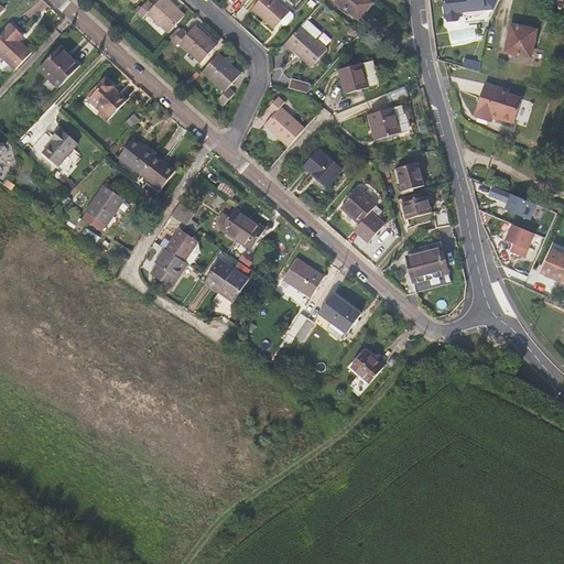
[(160,0),(154,7),(148,1),(136,13),(142,19),(148,13),(169,33),(184,17),(165,0),(160,0)]
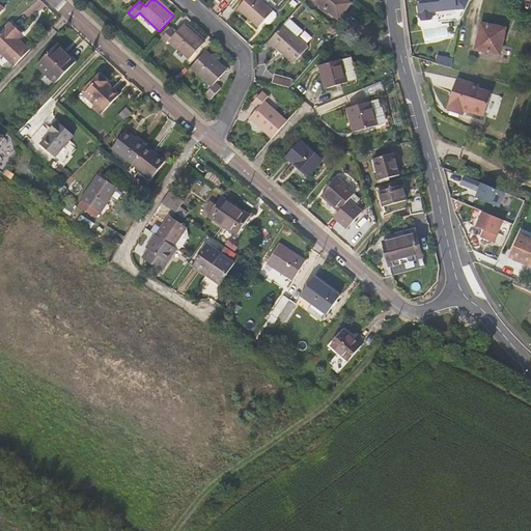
[(240,0),(243,2),(238,8),(257,27),(263,21),(267,25),(270,24),(276,18),(276,15),(272,11),(259,0),(240,0)]
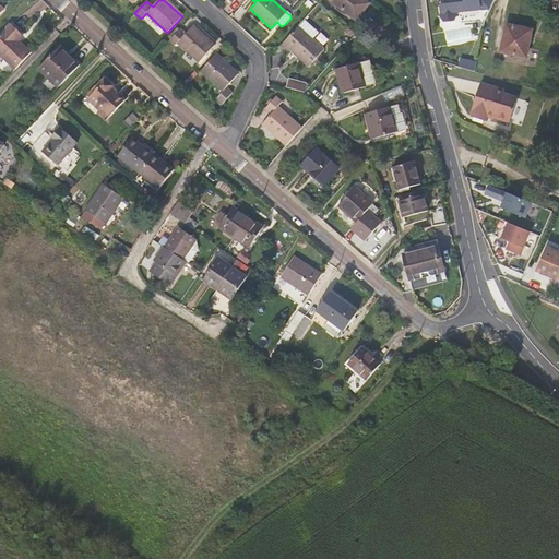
[(329,0),(356,21),(369,4),(363,0),(329,0)]
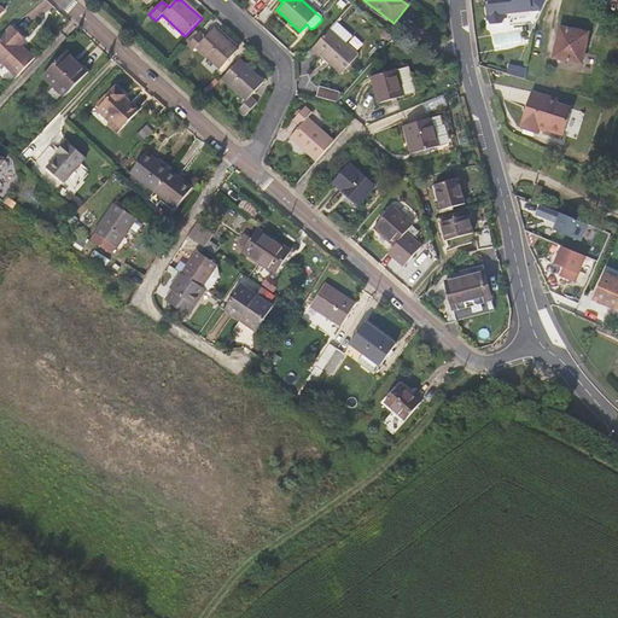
[(543,11),(547,0),(485,0),(489,21),(491,25),(503,24),(507,18),(506,15),(543,11)]
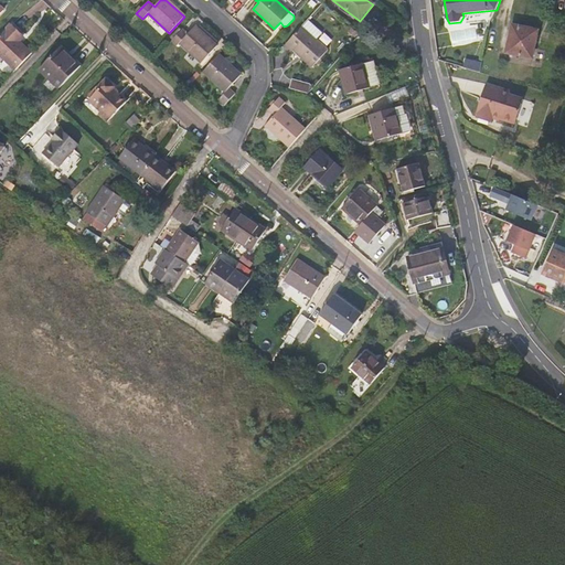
[(308,20),(283,46),(289,52),(292,50),(312,67),(327,51),(316,40),(321,33),(308,20)]
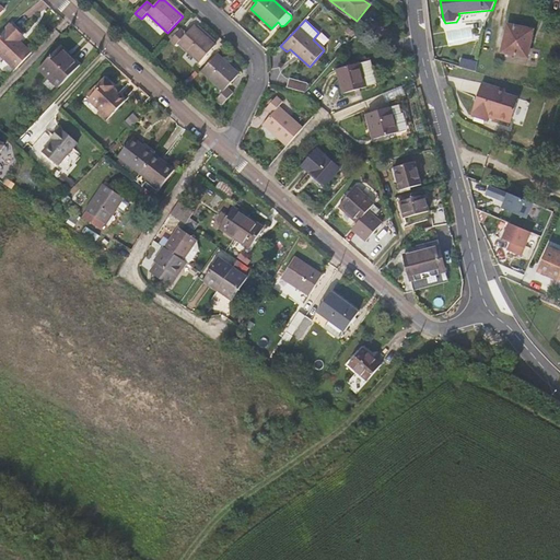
[(0,53),(16,69),(32,53),(20,41),(25,35),(12,23),(0,35),(0,53)]
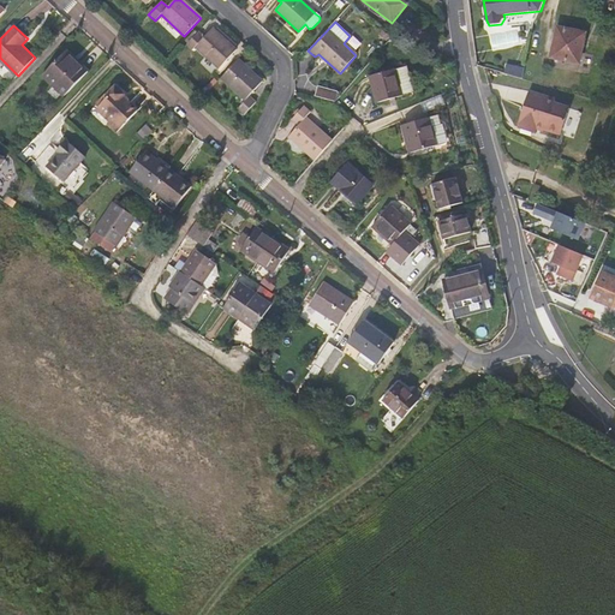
[(557,43),(555,58),(579,63),(580,52),(585,33),(556,28),(554,42),(557,43)]
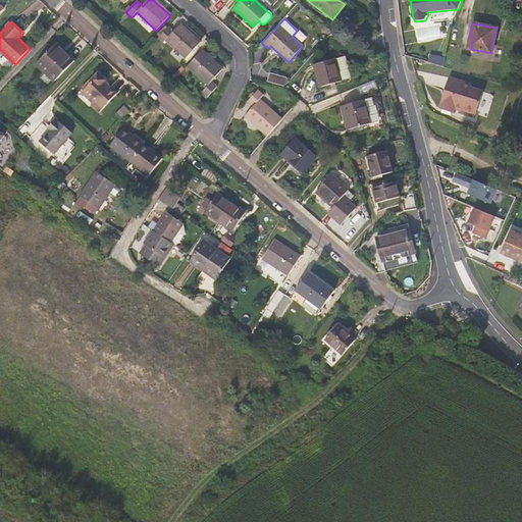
[(168,28),(158,39),(163,43),(166,40),(186,58),(200,43),(180,24),(173,32),(168,28)]
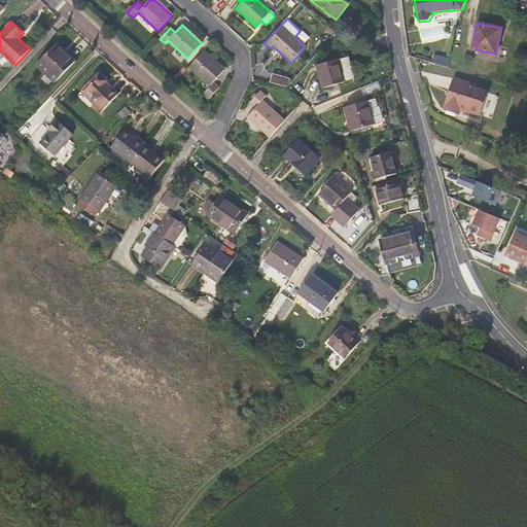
[(336,31),(328,26),(325,30),(332,36),(336,31)]
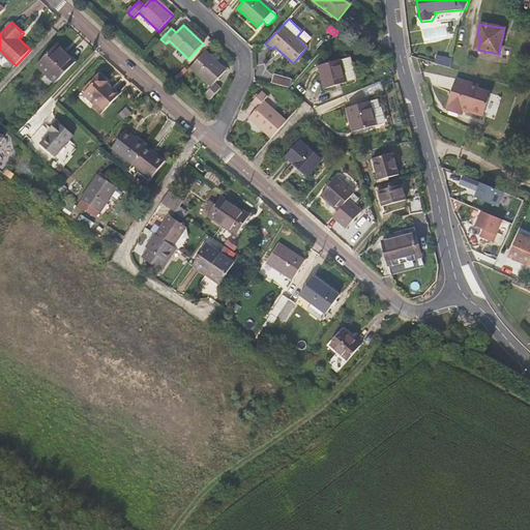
[(56,83),(74,64),(62,53),(64,51),(58,43),(37,65),(56,83)]
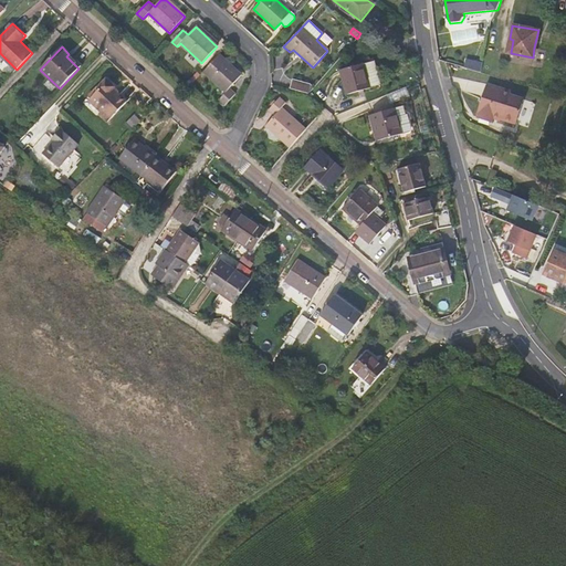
[(546,51),(534,48),(533,58),(531,64),(543,66),(546,51)]
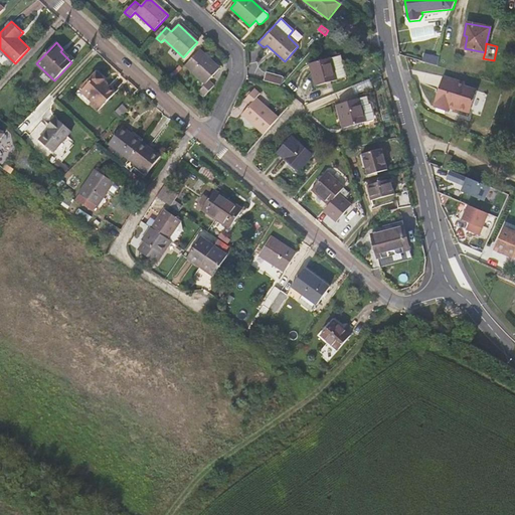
[(60,51),(71,62),(74,59),(62,49),(60,51)]
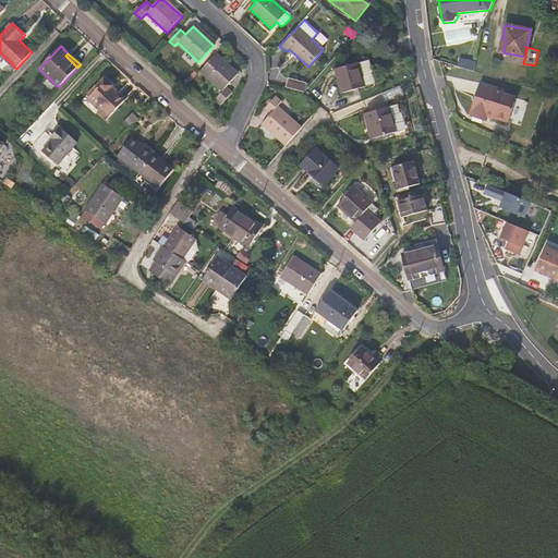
[(238,74),(216,55),(201,71),(222,92),(215,99),(221,105),(232,93),(226,87),(238,74)]
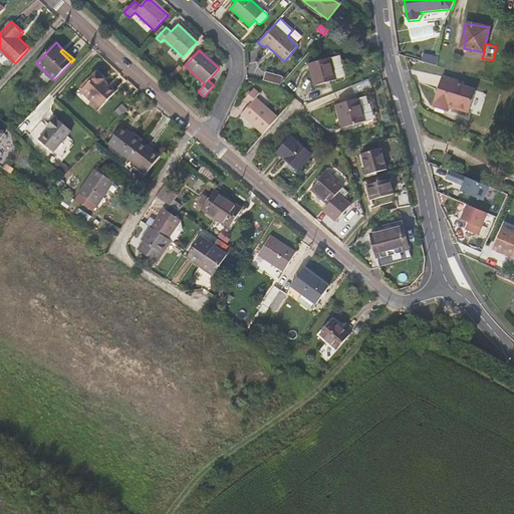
[(308,59),(309,63),(327,58),(326,54),(308,59)]
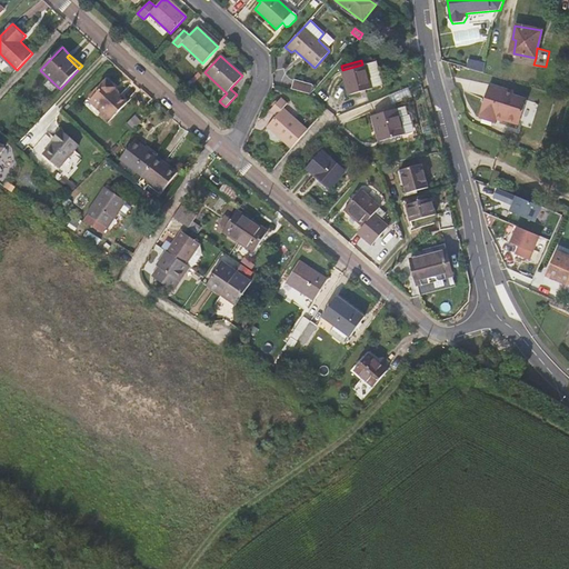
[(368,71),(379,68),(378,61),(366,65),(368,71)]
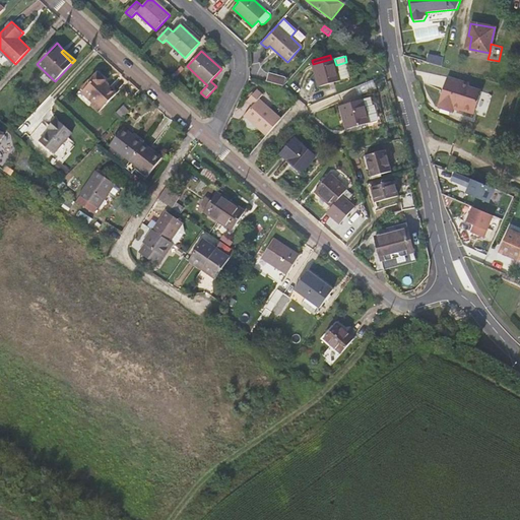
[(334,58),(331,59),(313,64),(319,86),(335,81),(337,81),(351,78),(346,62),(336,65),(334,59),(334,58)]
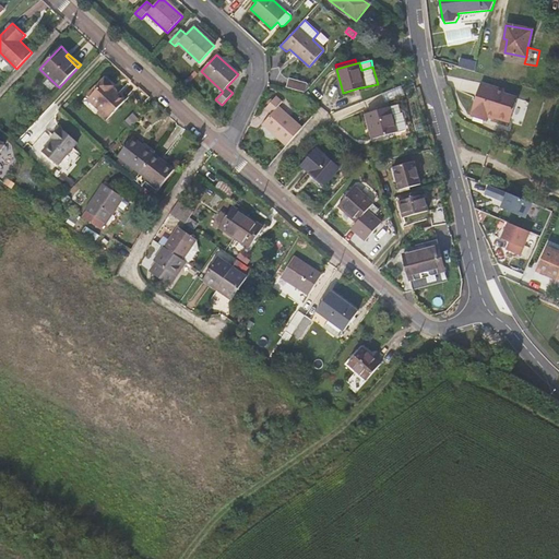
[(114,87),(103,79),(95,87),(97,90),(87,98),(91,100),(87,104),(105,121),(123,102),(111,90),(114,87)]
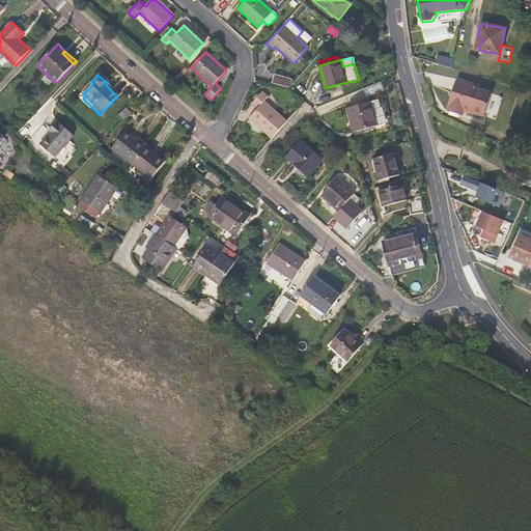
[(274,75),(273,85),(289,88),(291,78),(274,75)]
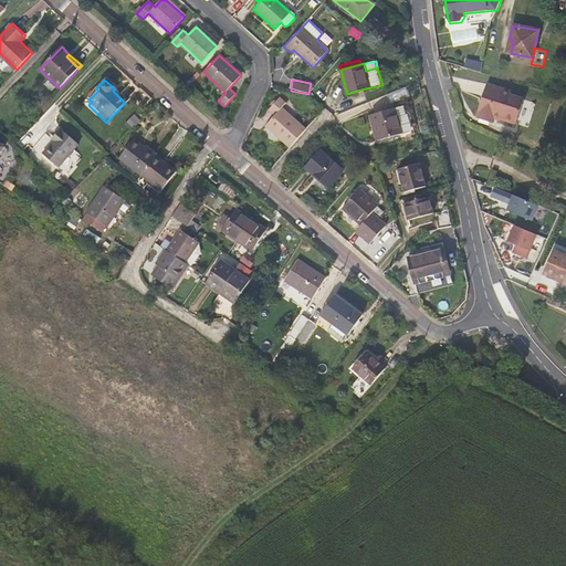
[(512,91),(488,84),(477,117),(493,123),(495,118),(515,125),(524,100),(515,96),(511,94),(512,91)]
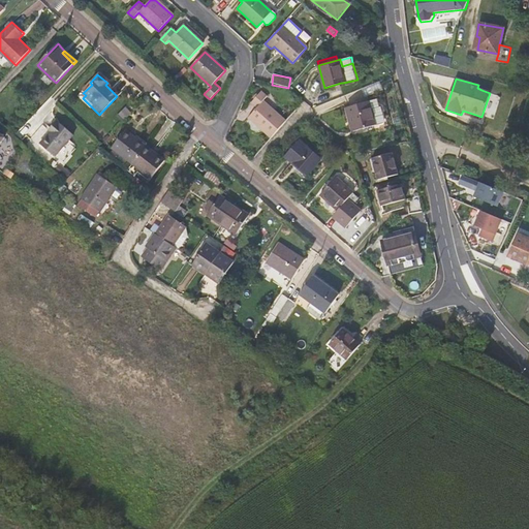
[(271,138),(286,121),(263,100),(267,96),(261,91),(251,102),(256,107),(248,117),(271,138)]
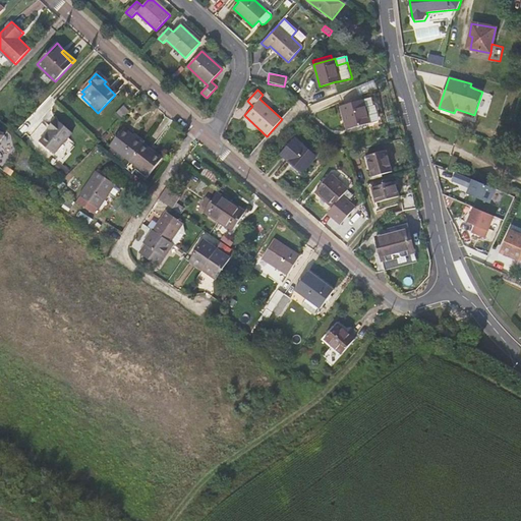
[(371,97),(364,99),(366,108),(374,106),(371,97)]
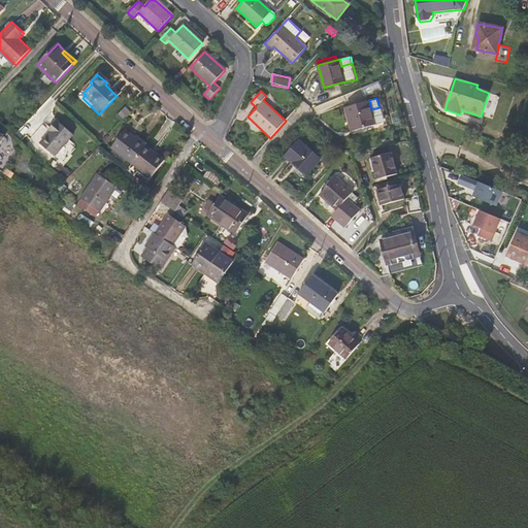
[(140,104),(134,99),(129,104),(134,110),(140,104)]
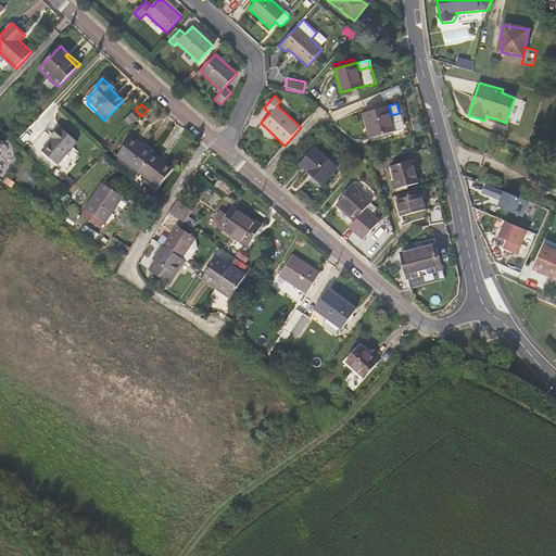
[(391,115),(389,105),(364,113),(370,138),(395,130),(405,128),(400,113),(391,115)]
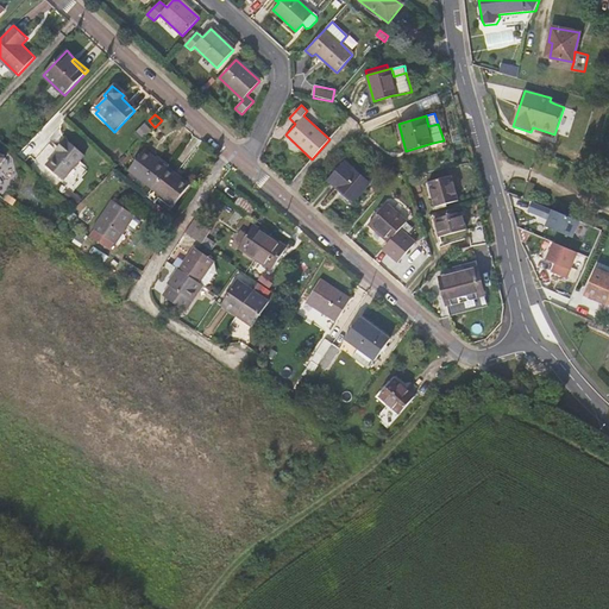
[(152,131),(145,124),(137,132),(144,139),(152,131)]
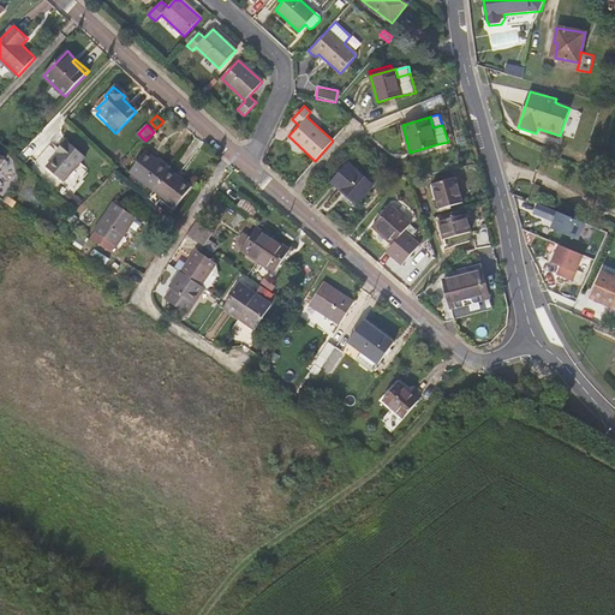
[(85,157),(65,141),(54,154),(57,155),(47,168),(65,183),(85,157)]
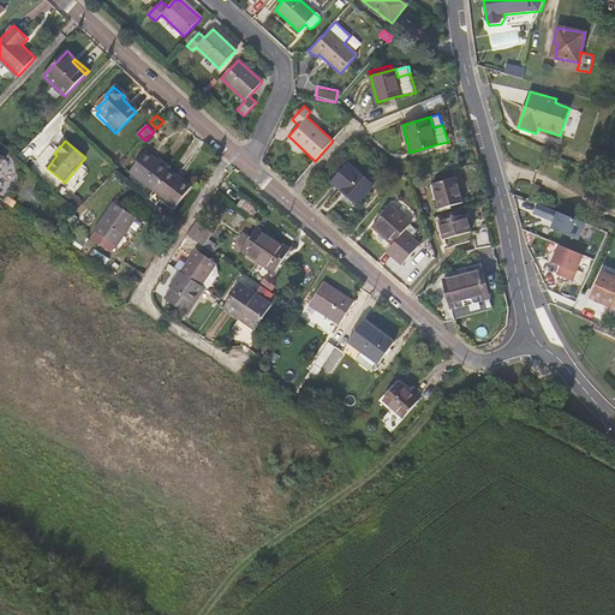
[(130,172),(154,190),(169,169),(147,151),(130,172)]
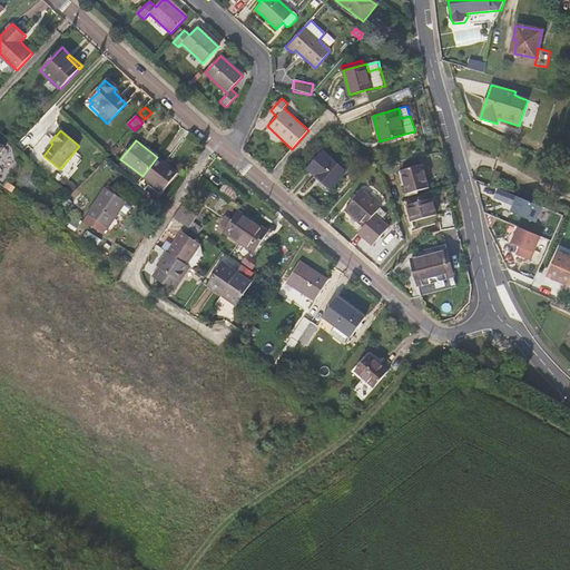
[(345,172),(324,151),(308,169),(330,188),(345,172)]
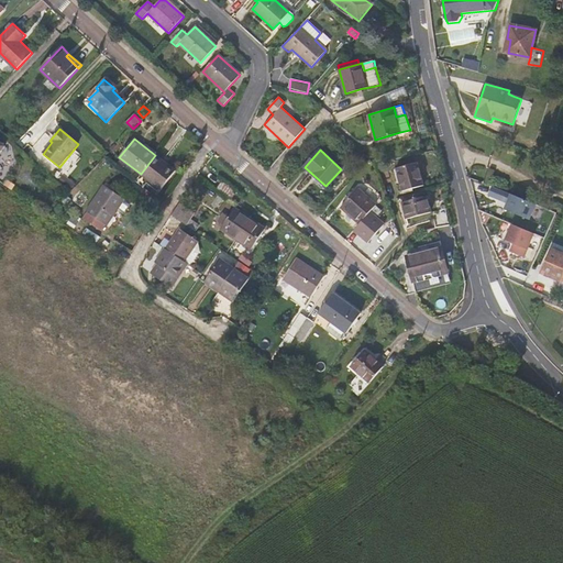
[(155,155),(141,174),(161,189),(176,170),(155,155)]
